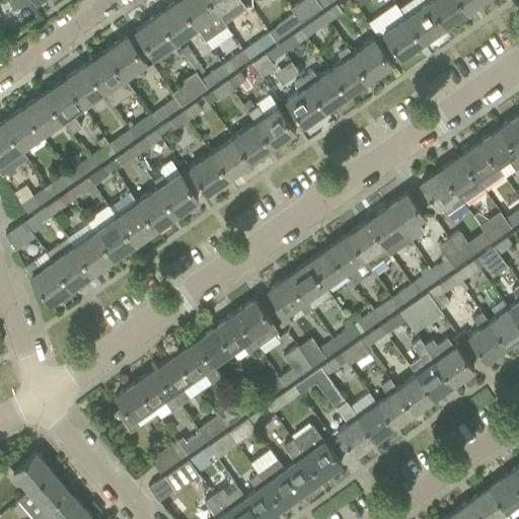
[(30,0),(8,0),(12,9),(13,9),(32,2),(30,0)]
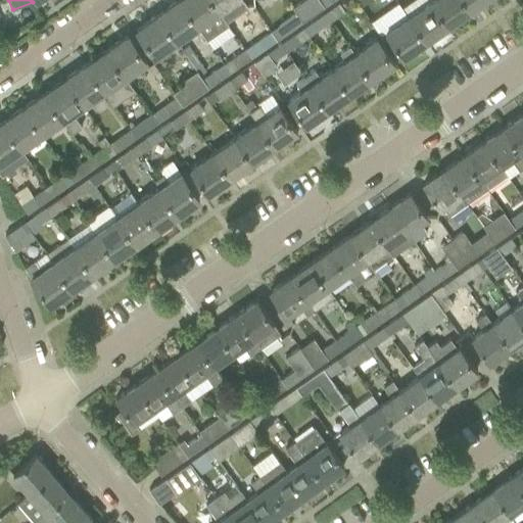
[(180,0),(177,0),(158,13),(177,40),(197,26),(180,0)]
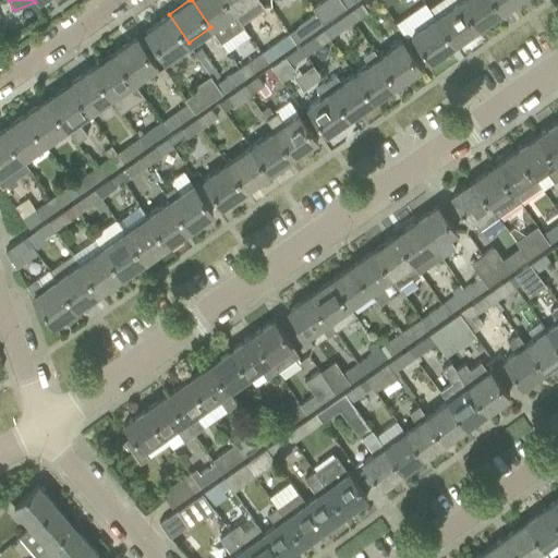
[(226,0),(192,0),(210,27),(221,41),(243,26),(241,23),(242,23),(234,11),(226,0)]
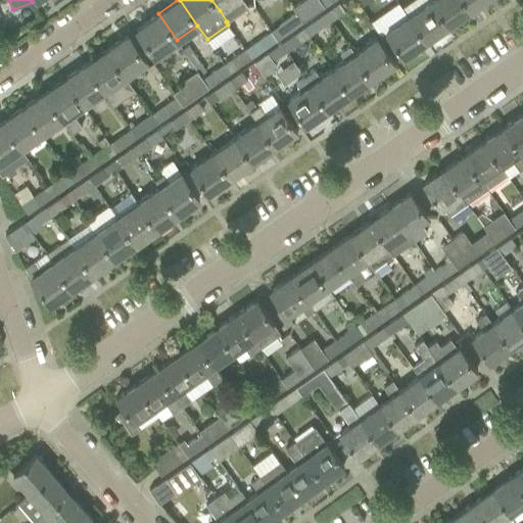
[(247,7),(242,0),(211,0),(220,10),(227,21),(247,7)]
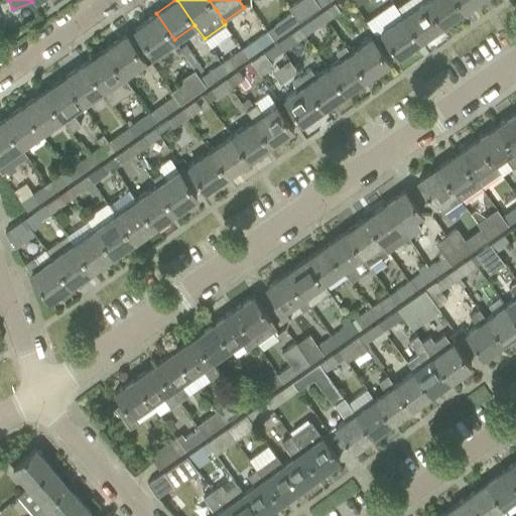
[(296,0),(288,6),(291,11),(293,13),(298,21),(320,6),(315,0),(296,0)]
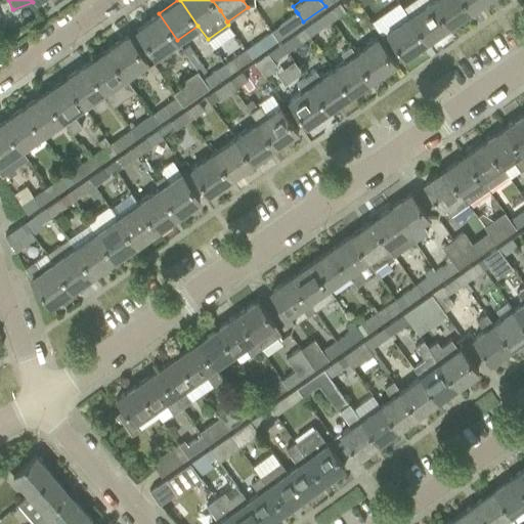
[(448,27),(430,0),(408,15),(426,41),(448,27)]
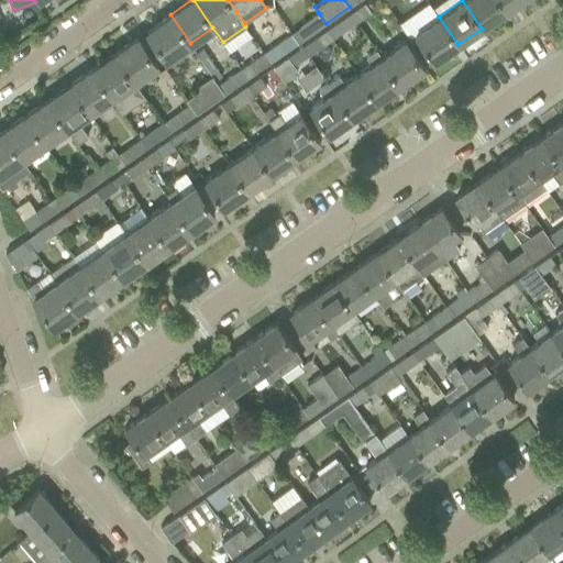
[(505,11),(496,0),(462,0),(482,29),(505,11)]
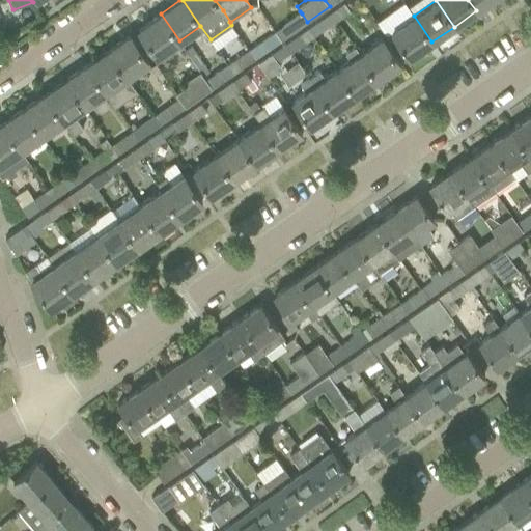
[(492,0),(468,0),(476,10),(492,0)]
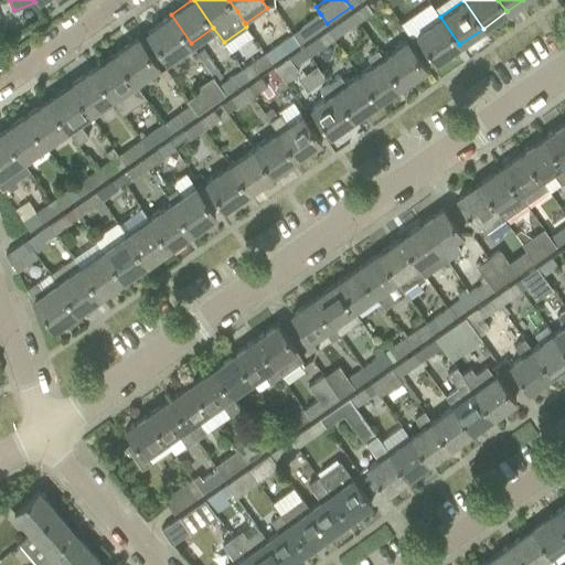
[(366,1),(351,12),(358,21),(373,10),(366,1)]
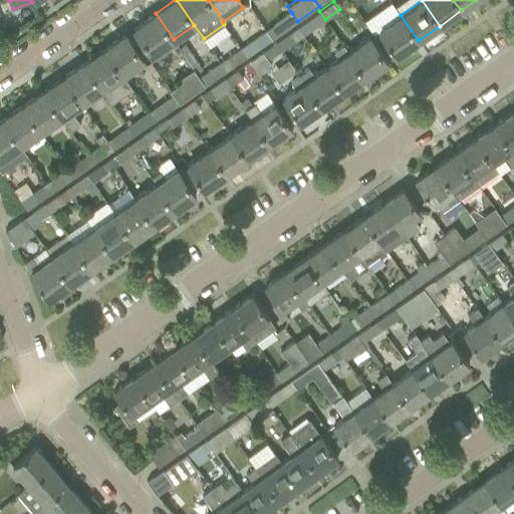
[(290,11),(273,22),(274,23),(281,33),(297,21),(292,13),(290,11)]
